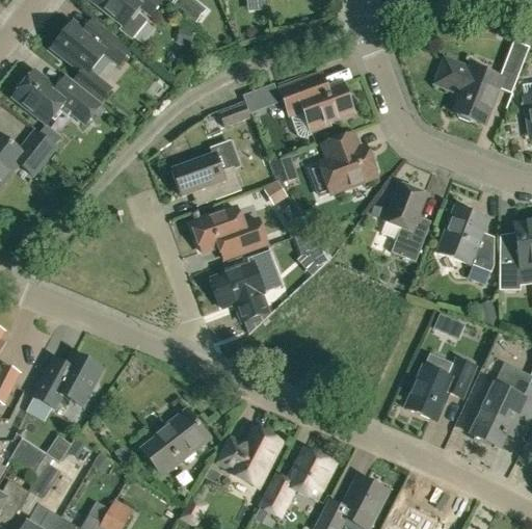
[(91,0),(123,25),(120,29),(131,38),(147,20),(135,11),(139,5),(151,15),(161,1),(160,0),(91,0)]
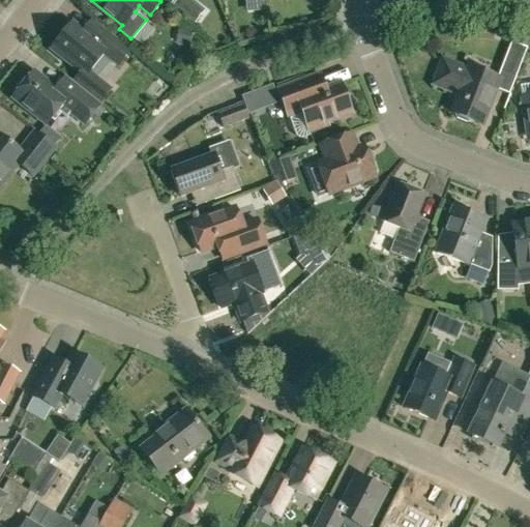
[(194,22),(205,7),(196,0),(174,0),(171,4),(194,22)]
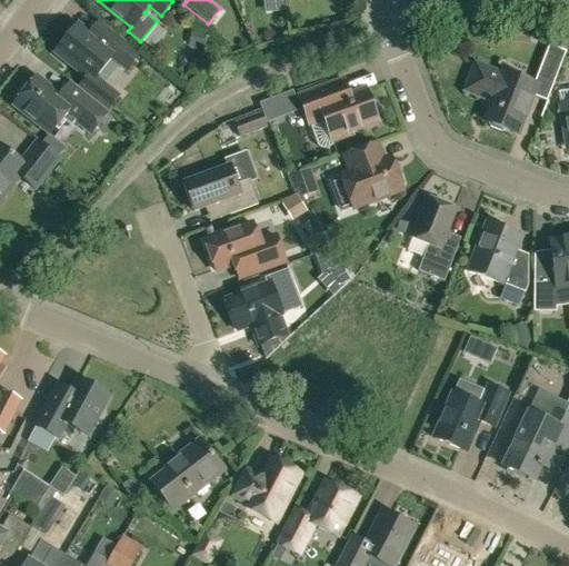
[(105,46),(78,23),(56,52),(92,81),(111,57),(126,69),(139,53),(115,33),(105,46)]
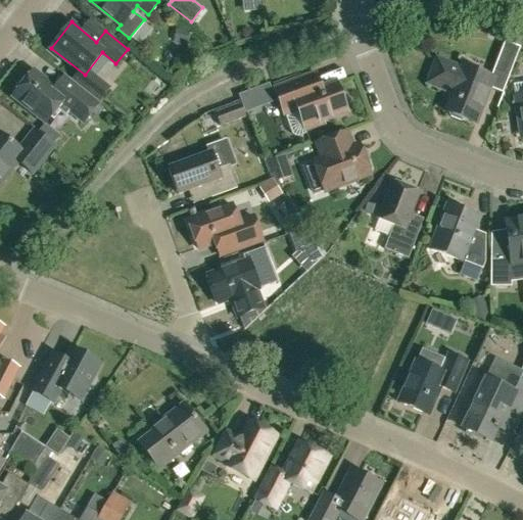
[(505,38),(493,66),(509,73),(520,44),(522,36),(522,28),(511,24),(505,38)]
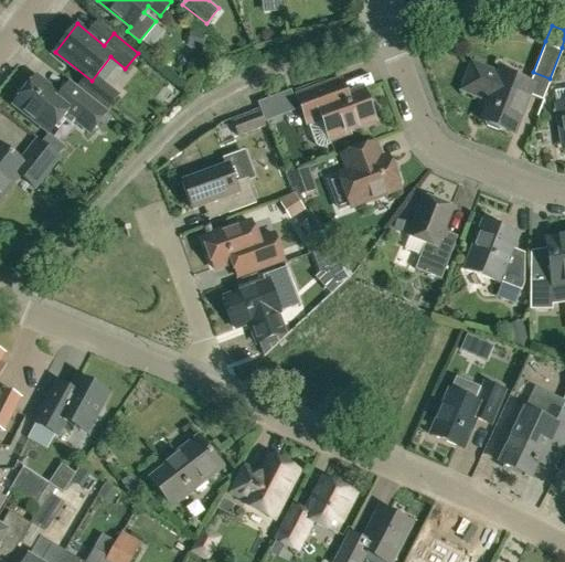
[(498,128),(503,126),(514,130),(533,82),(499,69),(499,71),(471,61),(461,86),(488,97),(480,117),(483,118),(486,124),(498,128)]
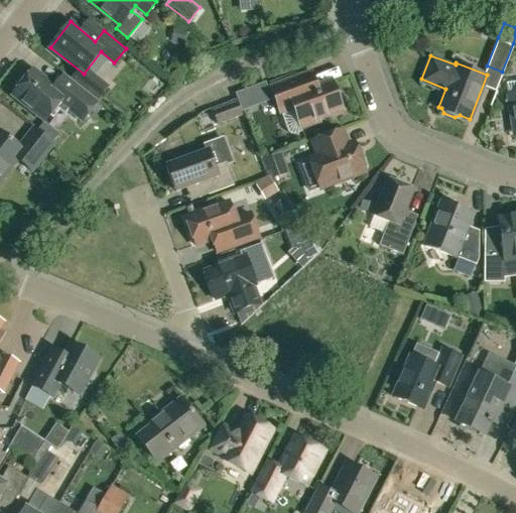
[(54,86),(33,69),(13,94),(45,119),(59,101),(83,119),(97,101),(63,75),(54,86)]
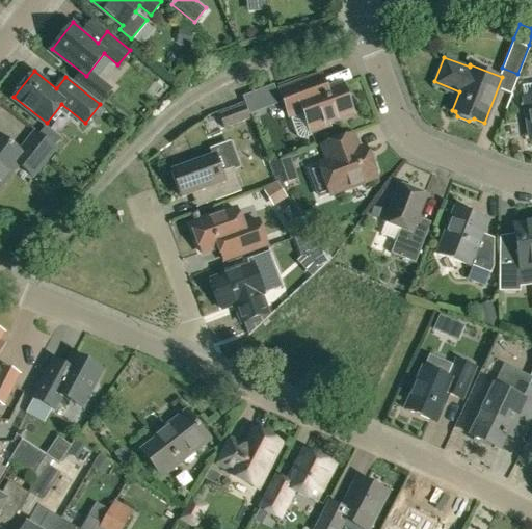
[(325,86),(320,72),(280,87),(289,112),(297,132),(302,134),(311,131),(311,130),(328,123),(326,120),(352,110),(341,81),(325,86)]
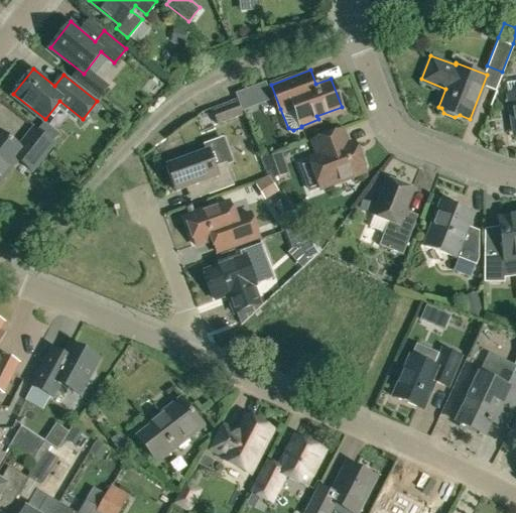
[(236,92),(243,108),(262,100),(256,84),(236,92)]
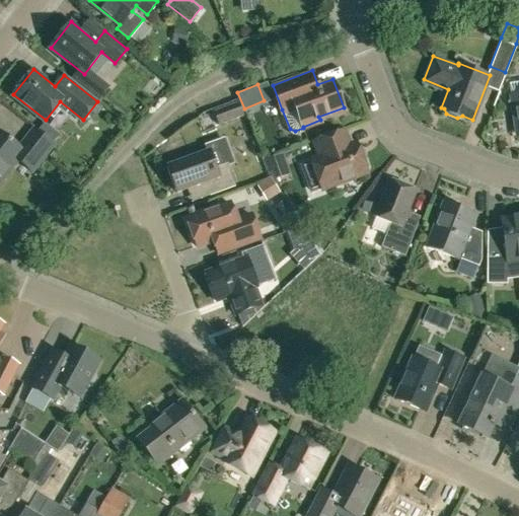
[(518,92),(510,93),(513,108),(515,108),(518,134),(518,133),(518,92)]
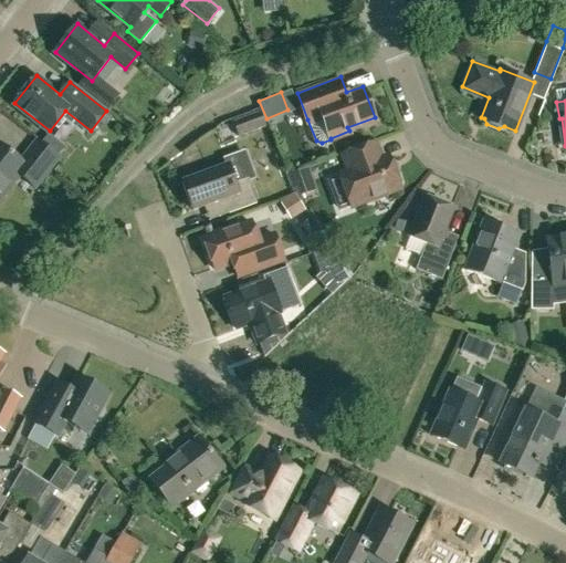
[(238,133),(264,123),(259,110),(232,120),(238,133)]
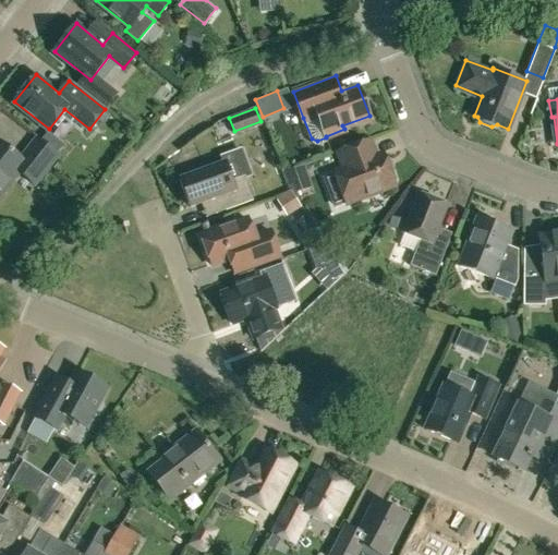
[(39,140),(56,152),(62,144),(46,131),(39,140)]
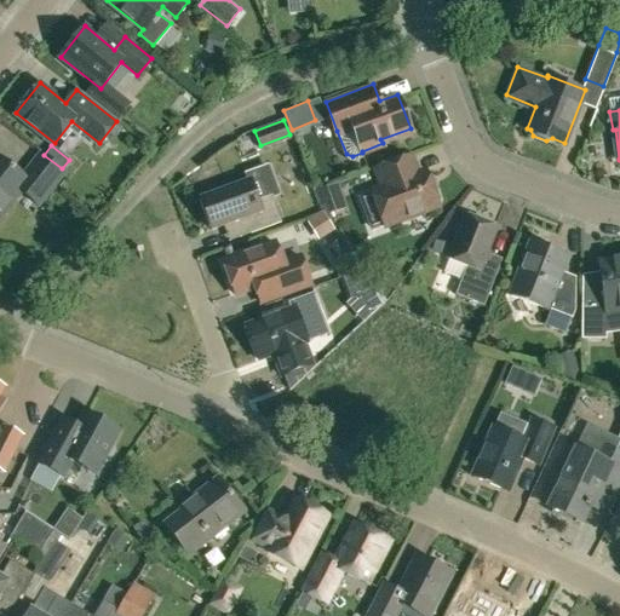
[(38,203),(64,171),(62,168),(44,155),(41,153),(23,176),(0,156),(0,214),(21,189),(38,203)]
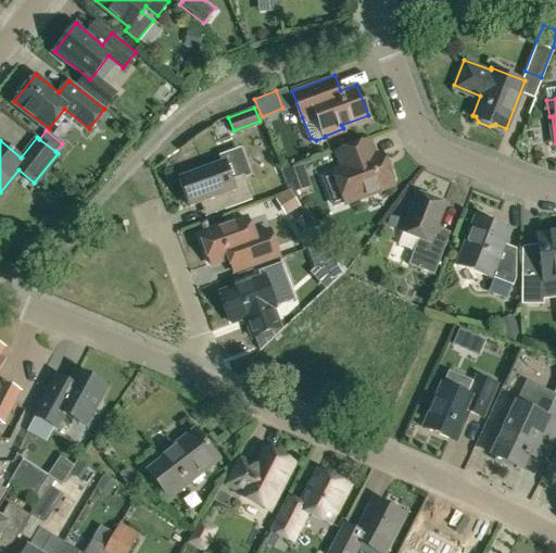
[(392,183),(392,181),(394,177),(391,168),(387,167),(381,151),(374,154),(367,138),(337,149),(342,165),(332,168),(344,200),(392,183)]
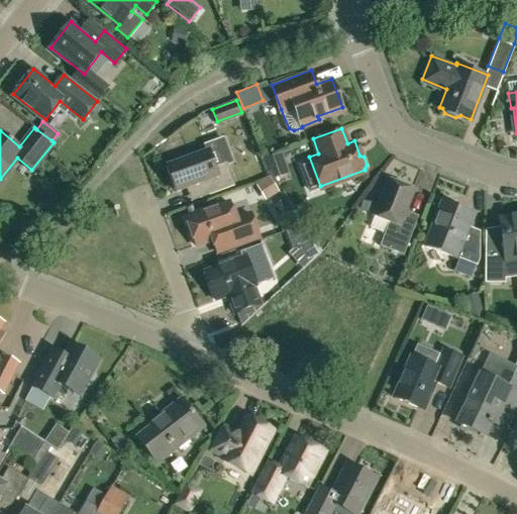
[(207,148),(167,164),(176,189),(195,182),(199,195),(234,183),(226,162),(231,160),(222,136),(205,142),(207,148)]
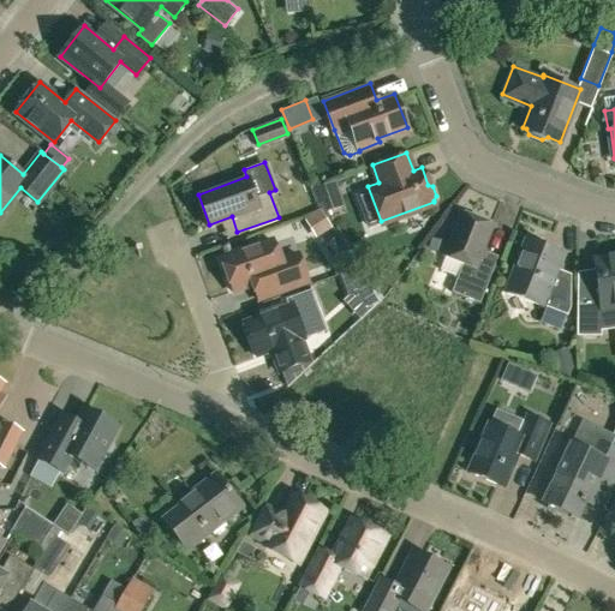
[(323,211),(345,203),(335,178),(314,187),(323,211)]
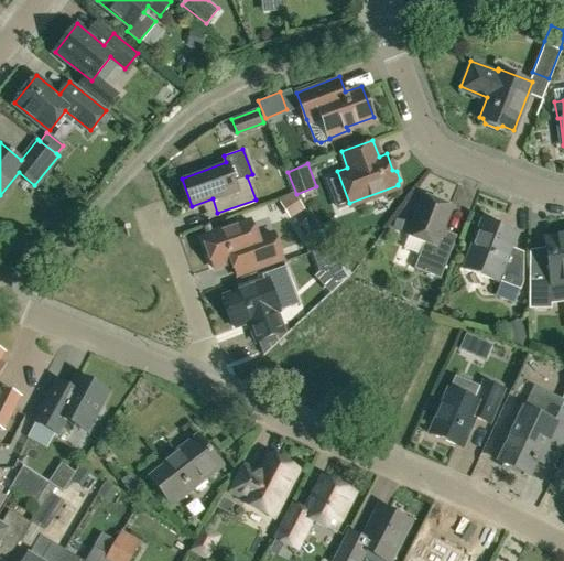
[(292,216),(304,208),(294,192),(282,200),(292,216)]
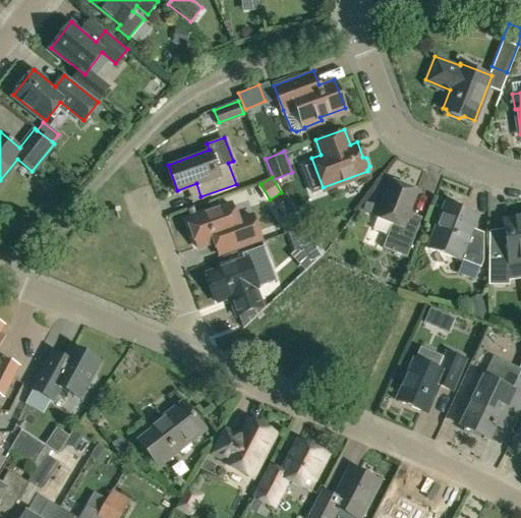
[(407,254),(419,221),(406,216),(416,189),(391,179),(377,215),(391,221),(383,245),(407,254)]
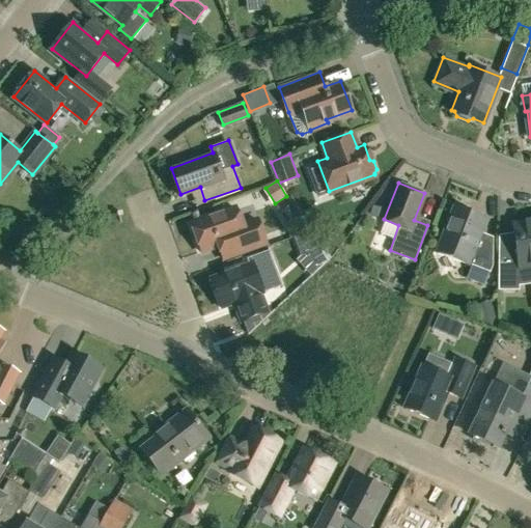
[(384,217),(386,207),(372,203),(369,213),(384,217)]
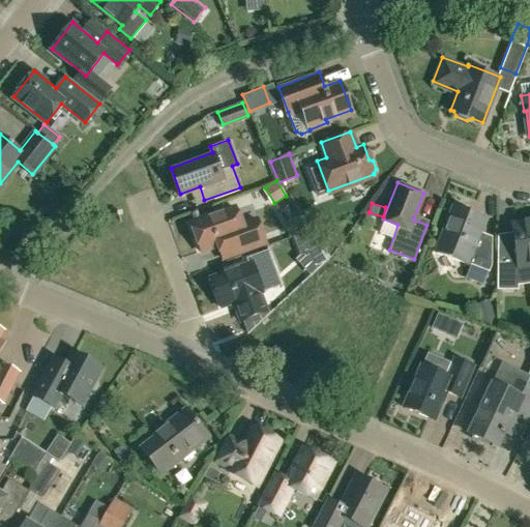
[(442,227),(443,230),(436,250),(489,269),(492,262),(492,240),(479,236),(478,233),(486,216),(453,204),(448,216),(446,217),(442,227)]
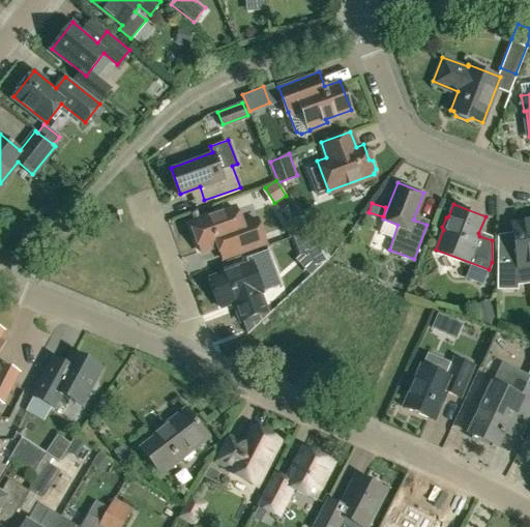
[(221,257),(238,251),(265,240),(257,217),(241,223),(235,206),(190,222),(201,250),(216,243),(221,257)]
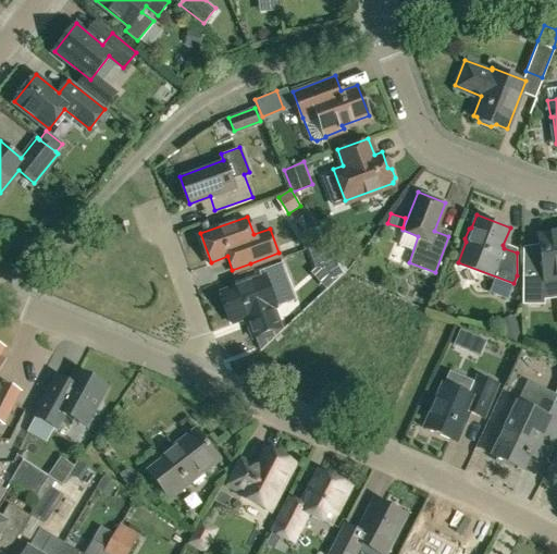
[(556,231),(539,234),(543,265),(522,268),(522,302),(545,302),(545,297),(556,295),(556,231)]
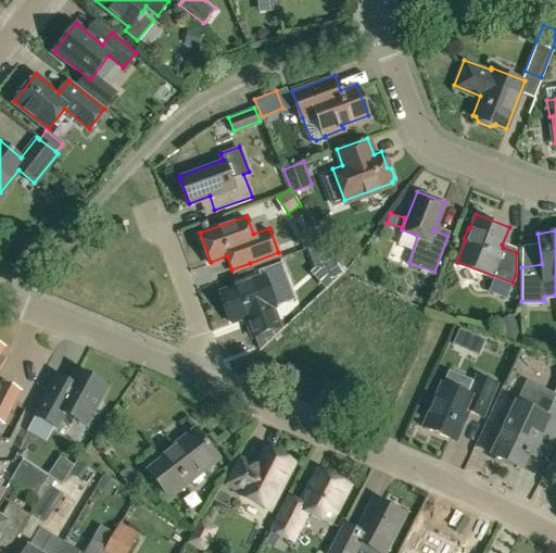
[(306,247),(314,268),(332,260),(321,240),(306,247)]
